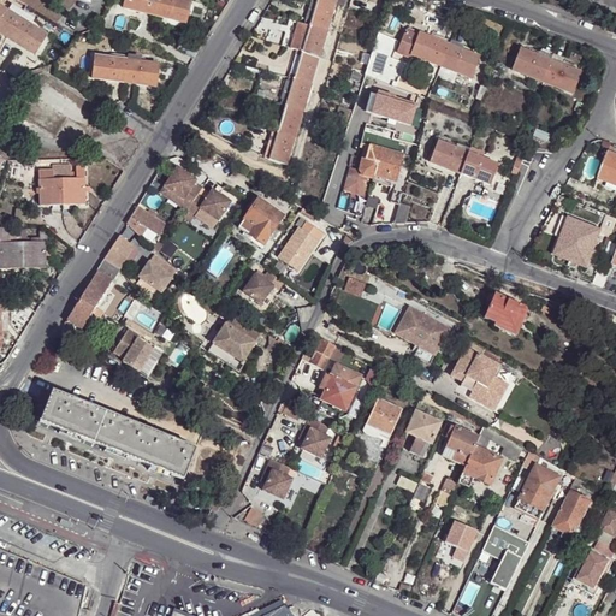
[(154,16),(157,0),(124,0),(123,7),(154,16)]
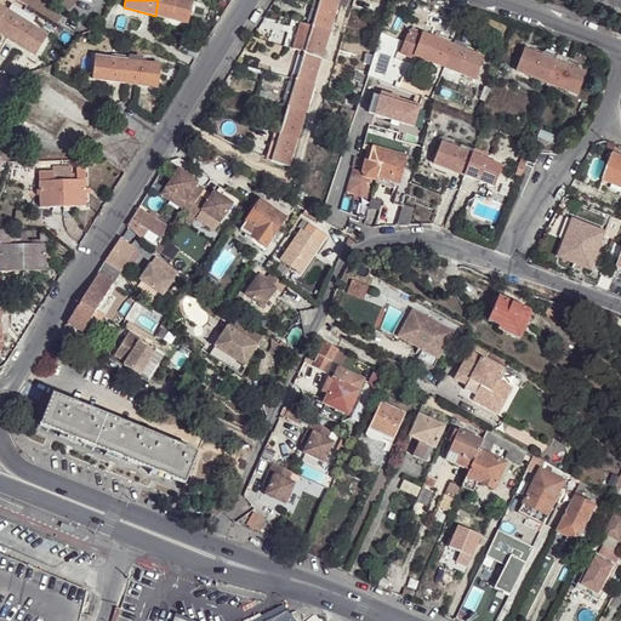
[(186,0),(158,0),(155,16),(187,23),(192,1),(186,0)]
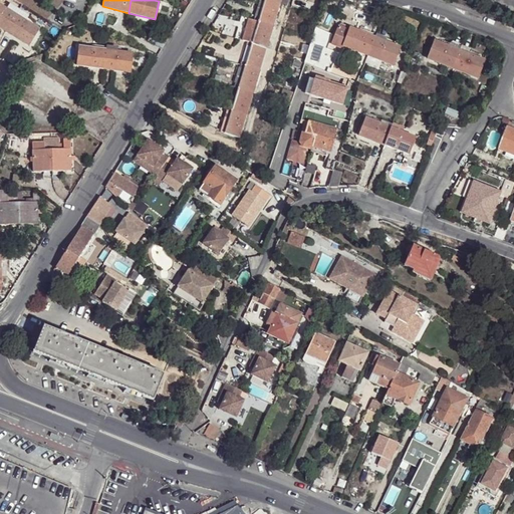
[(281,4),(264,0),(263,4),(260,17),(258,21),(274,26),(281,4)]
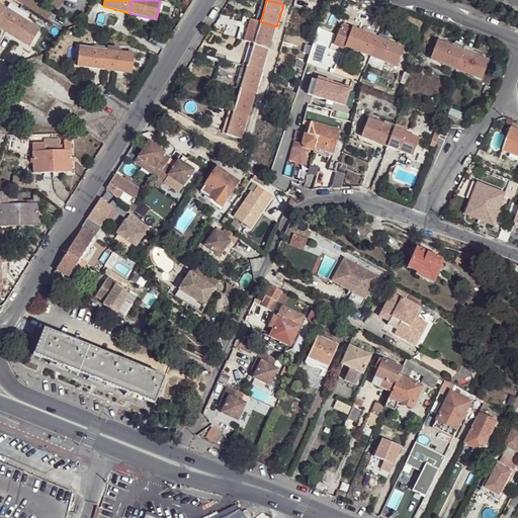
[(0,5),(16,15),(19,12),(2,1),(0,3),(0,5)]
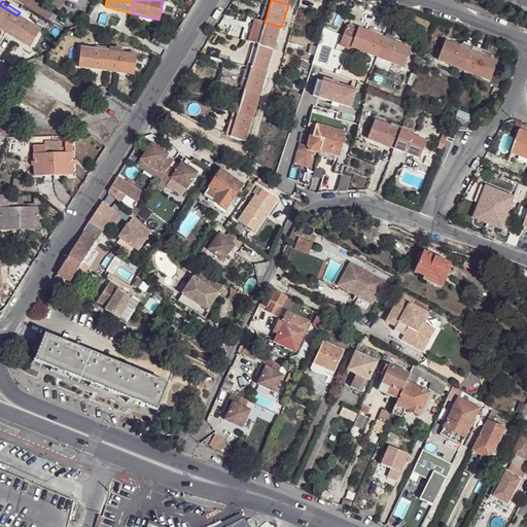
[(0,28),(6,32),(16,15),(0,5),(0,28)]
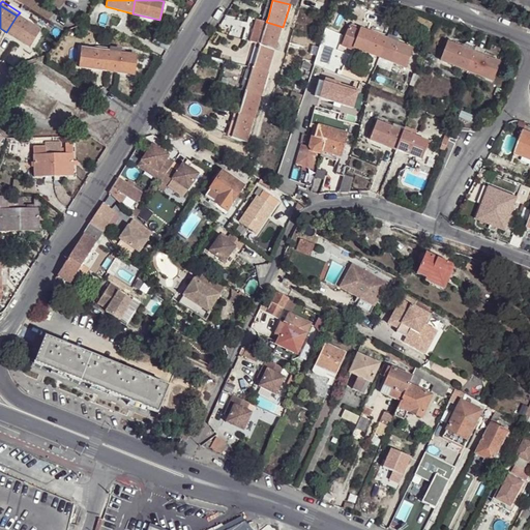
[(36,24),(20,12),(17,16),(34,27),(36,24)]
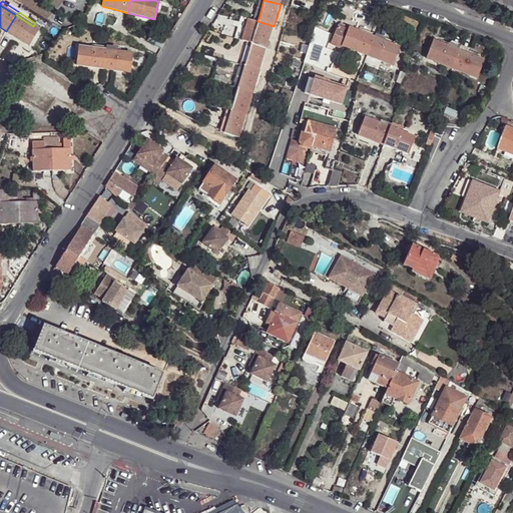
[(16,15),(6,31),(28,45),(38,29),(33,26),(16,15)]
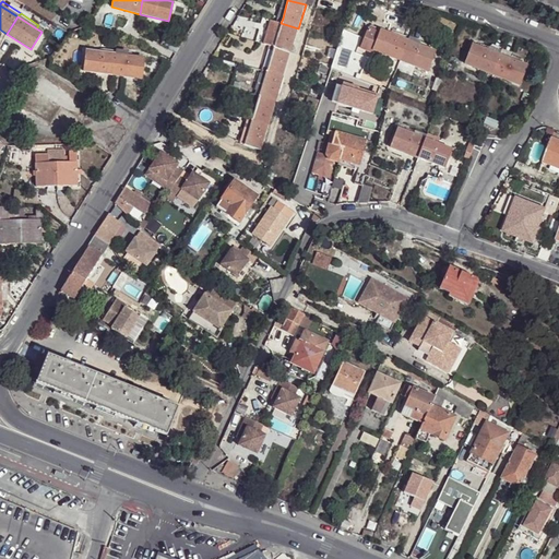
[(263,43),(269,45),(276,22),(270,20),(263,43)]
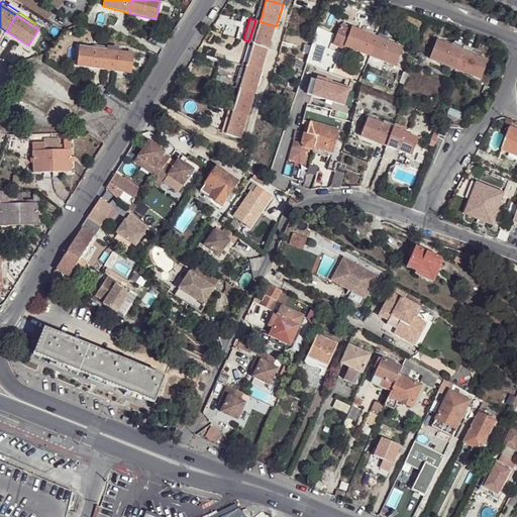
[(255,20),(248,41),(252,43),(260,21),(255,20)]
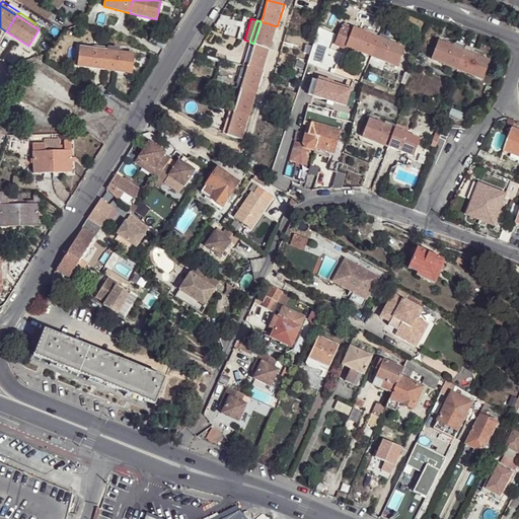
[(270,48),(277,26),(261,21),(253,44),(270,48)]
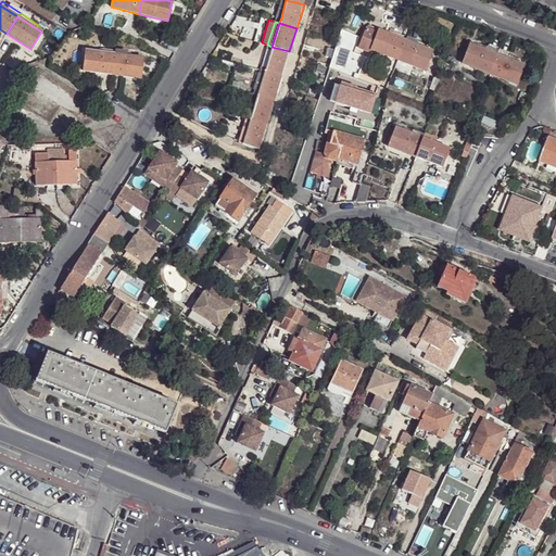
[(406,40),(408,36),(387,27),(386,32),(406,40)]
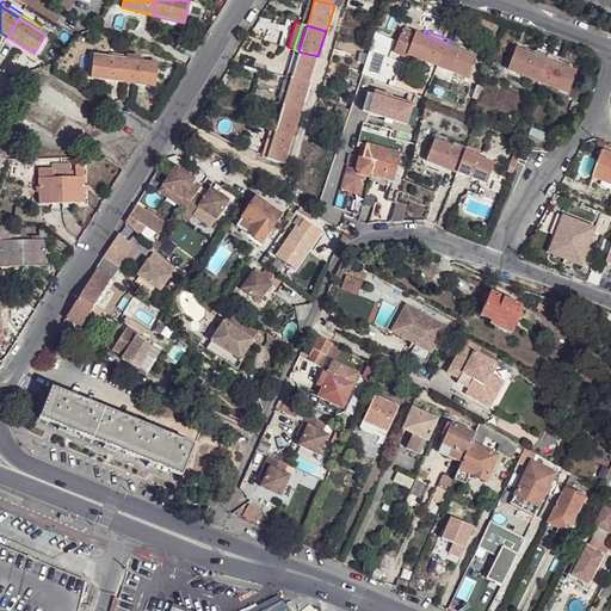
[(439,65),(446,44),(424,35),(418,32),(417,34),(417,36),(401,31),(394,51),(408,57),(409,53),(427,60),(423,71),(434,74),(439,65)]
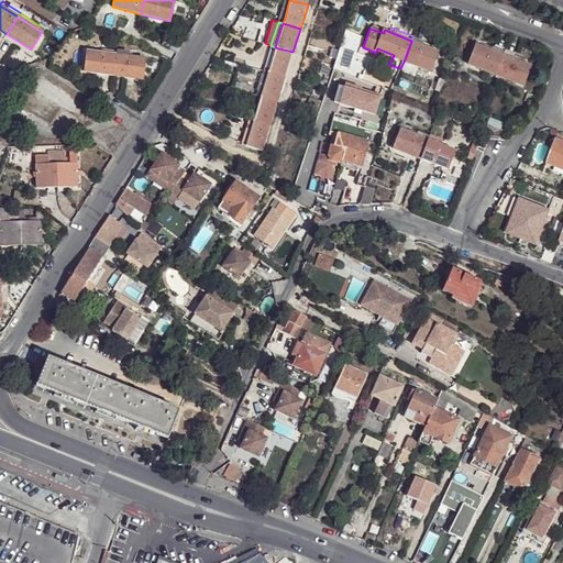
[(433,44),(414,36),(411,41),(432,48),(433,44)]
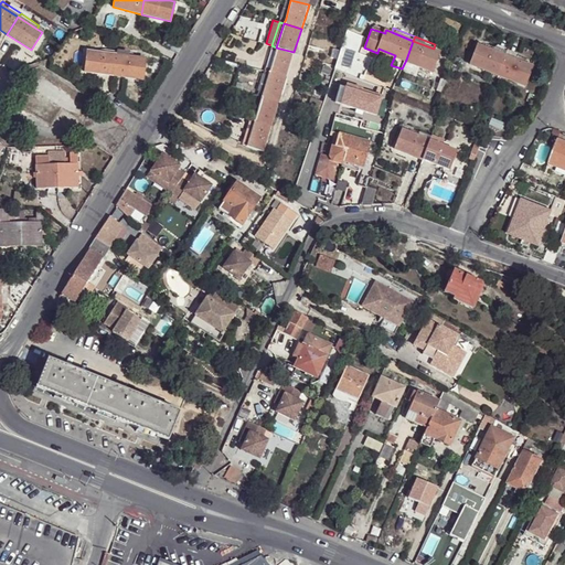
[(434,49),(413,41),(406,60),(420,65),(432,70),(439,51),(434,49)]
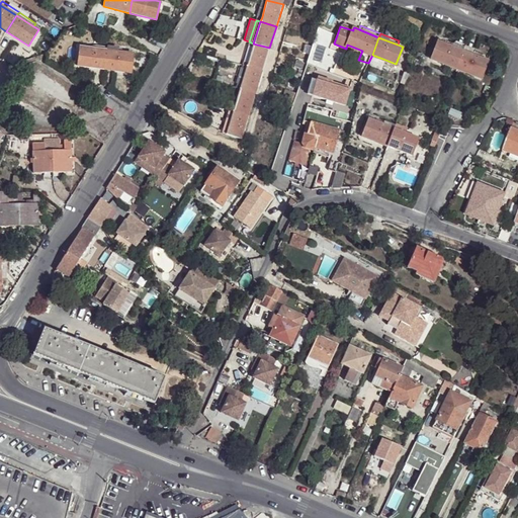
[(463,51),(464,47),(454,42),(446,39),(445,42),(463,51)]
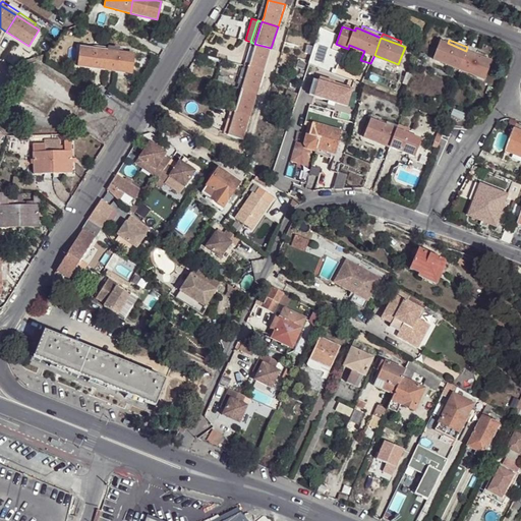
[(458,68),(466,51),(448,43),(441,41),(433,58),(458,68)]
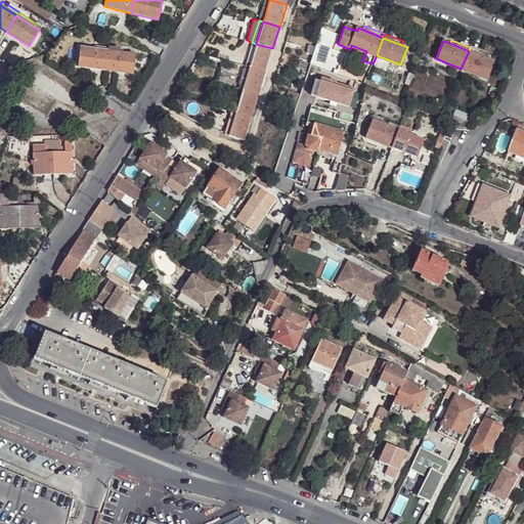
[(272,48),(256,44),(255,47),(251,60),(250,67),(266,72),(272,48)]
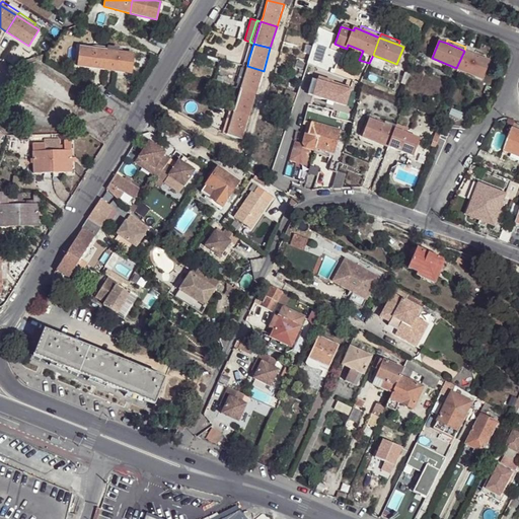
[(476,51),(465,47),(464,51),(484,59),(486,55),(476,51)]
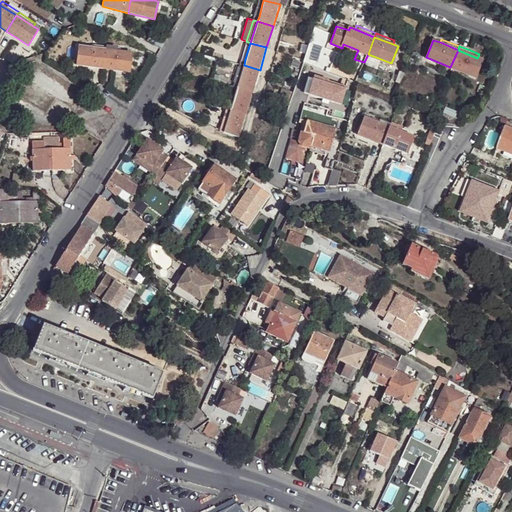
[(103,69),(105,50),(86,48),(79,47),(77,65),(103,69)]
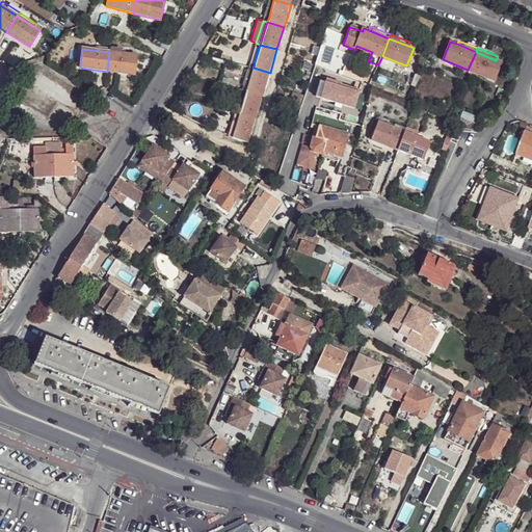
[(131,55),(109,52),(107,72),(134,75),(137,55),(131,55)]
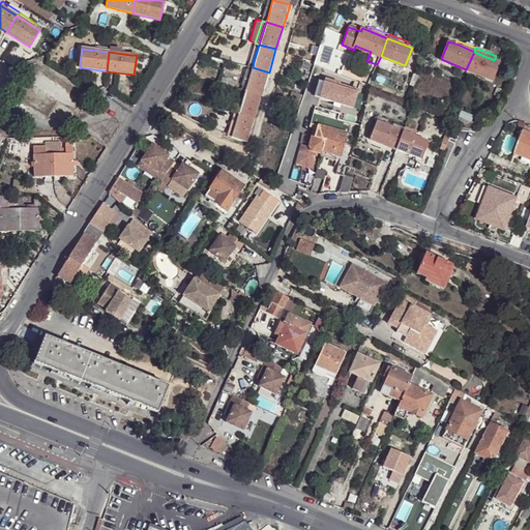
[(494,60),(474,52),(466,69),(492,80),(499,62),(494,60)]
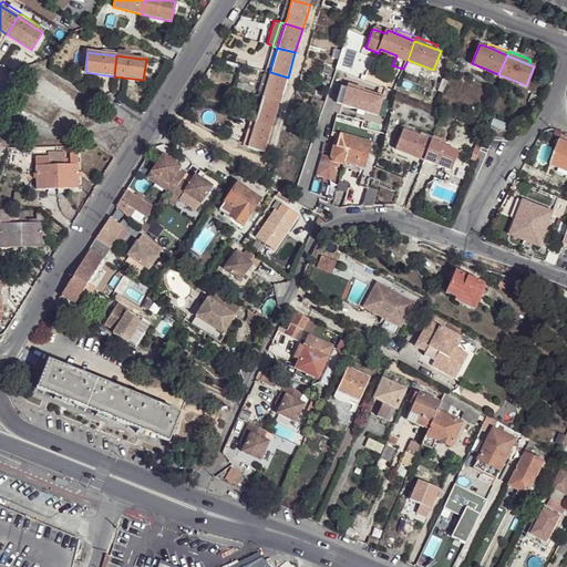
[(403,69),(403,70),(419,76),(422,65),(408,60),(403,69)]
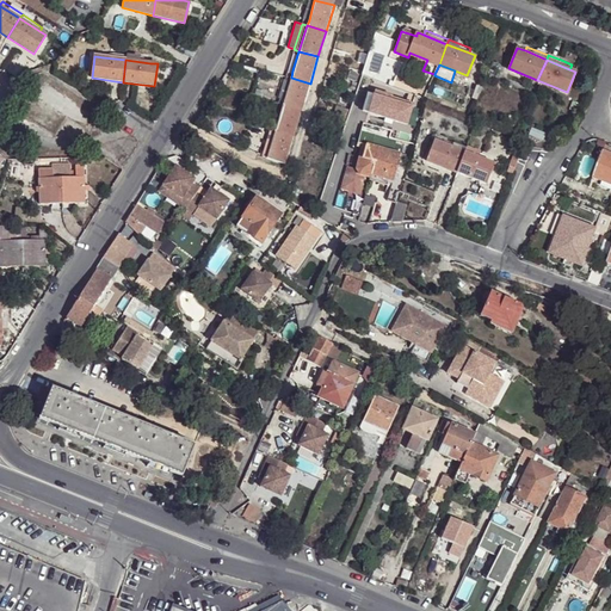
[(501,69),(492,66),(489,72),(499,75),(501,69)]
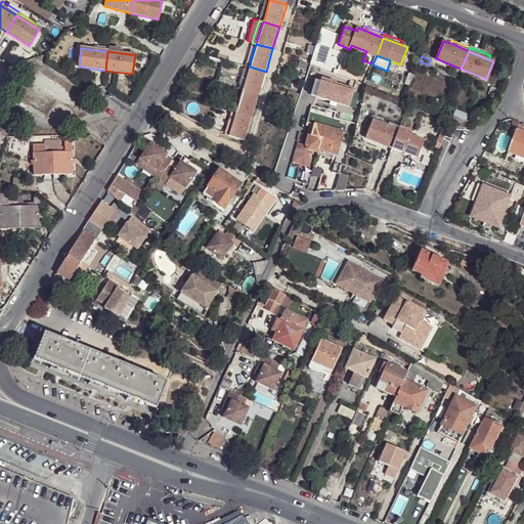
[(303,68),(311,71),(313,64),(302,60),(299,67),(303,68)]
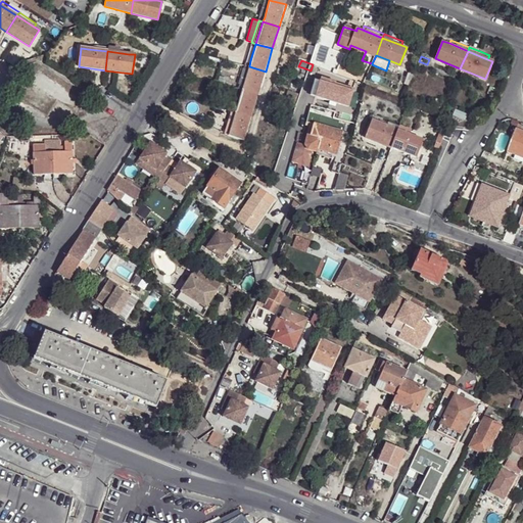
[(266,72),(249,66),(246,75),(242,89),(258,93),(266,72)]
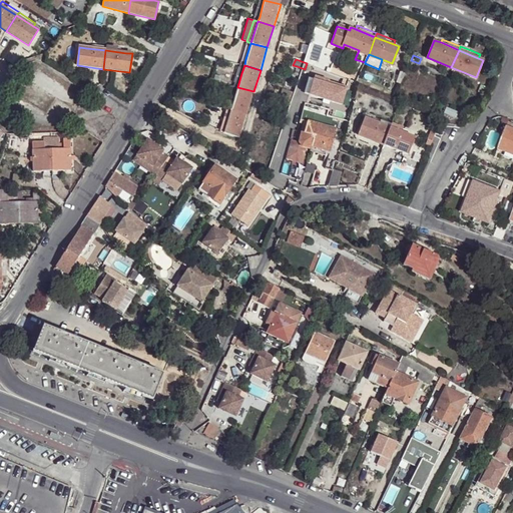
[(293,77),(300,80),(305,69),(297,66),(293,77)]
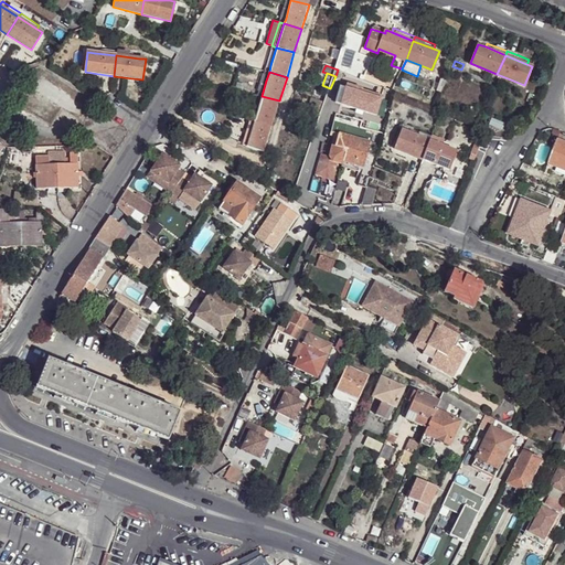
[(342,105),(377,116),(383,96),(369,92),(369,95),(363,94),(364,89),(349,84),(342,105)]
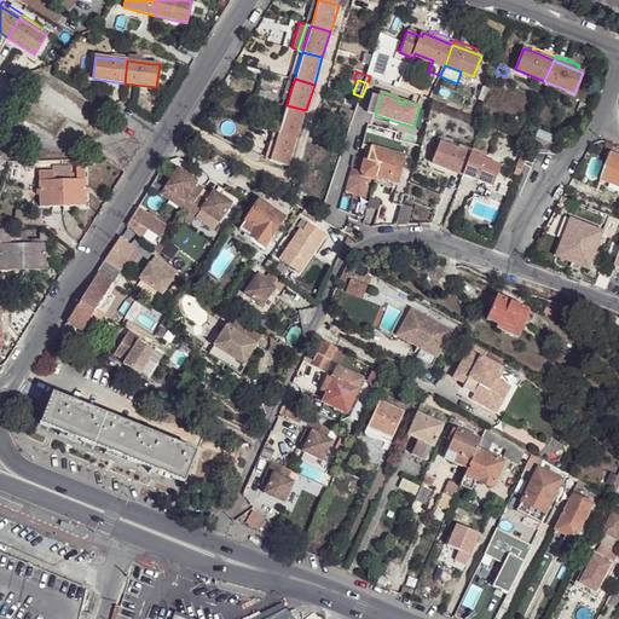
[(306,110),(287,105),(281,127),(278,132),(298,138),(306,110)]
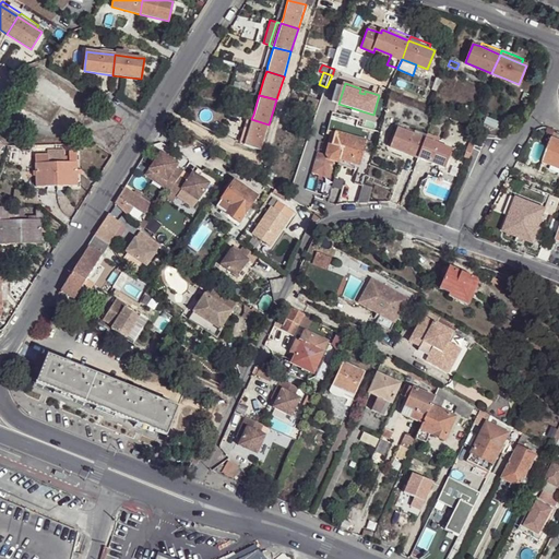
[(321,100),(308,97),(305,105),(318,108),(321,100)]
